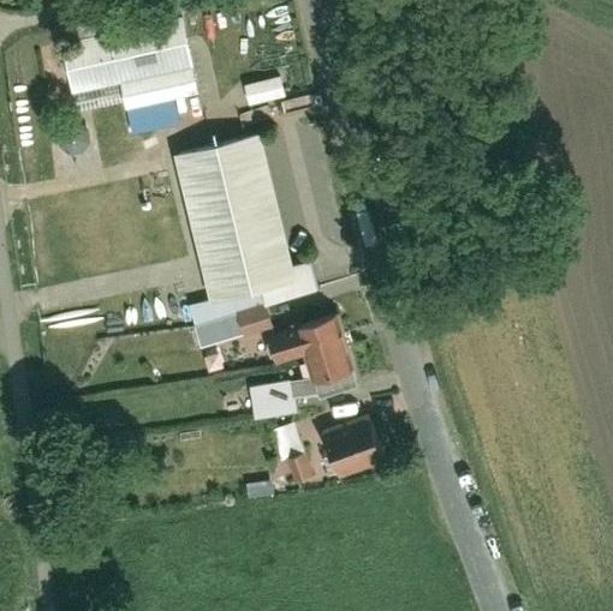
[(126,111),(172,101),(198,95),(194,69),(120,84),(126,111)]
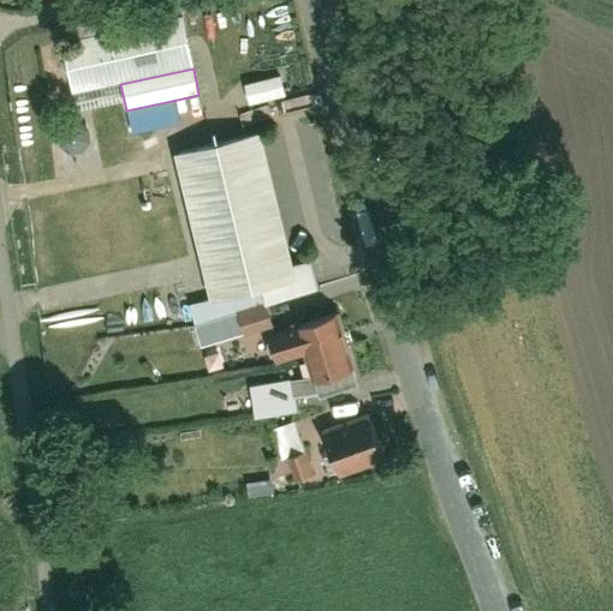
[(247,105),(253,103),(284,96),(279,77),(242,87),(247,105)]
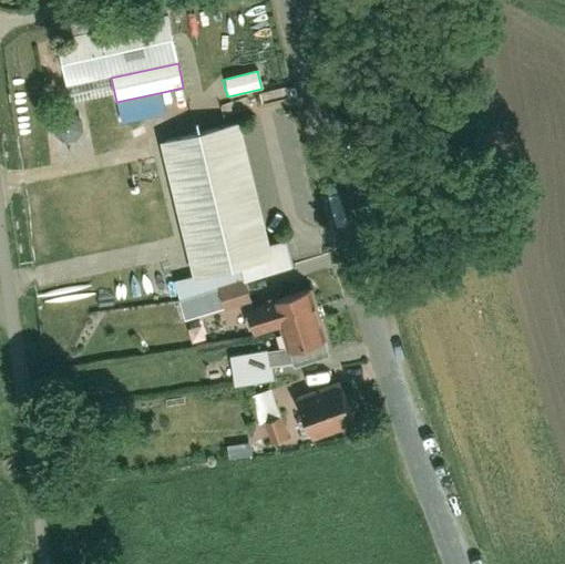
[(116,102),(121,125),(132,123),(164,116),(158,93),(116,102)]
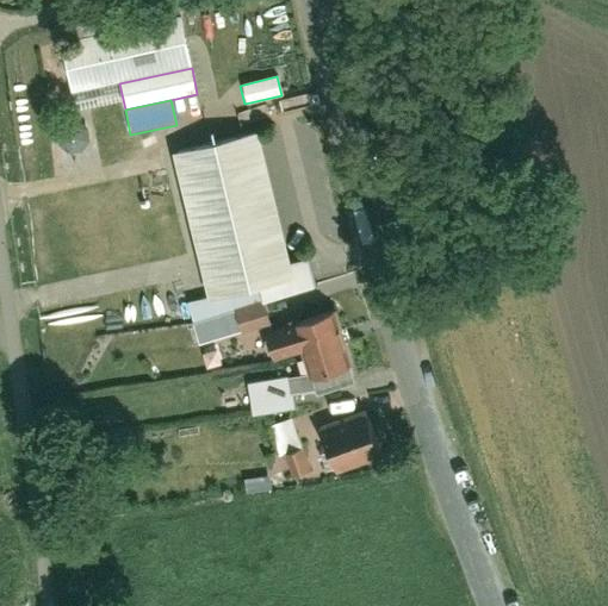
[(57,144),(66,152),(76,152),(84,145),(85,135),(76,126),(66,126),(59,133),(57,144)]
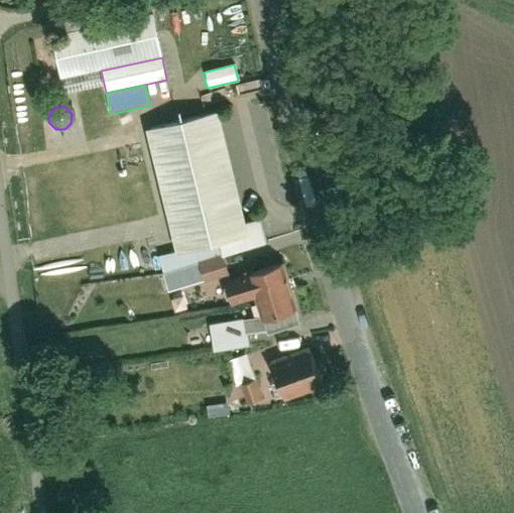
[(217,112),(146,130),(177,250),(248,233),(245,222),(217,112)]
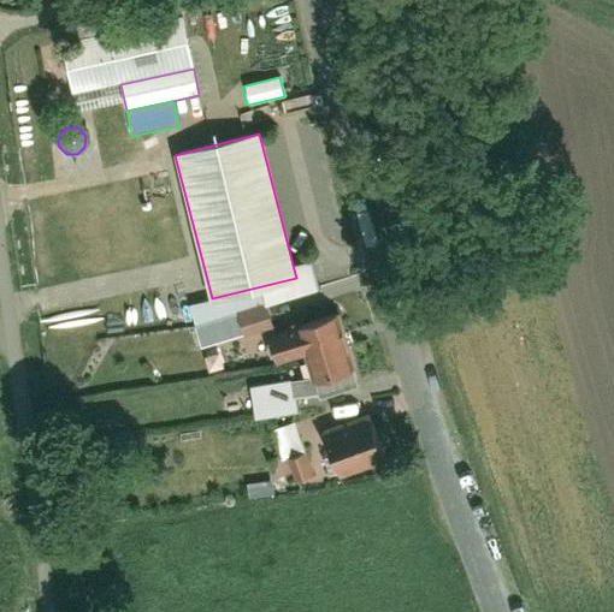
[(296,278),(212,298),(189,306),(194,322),(267,302),(318,286),(311,261),(293,265),(296,278)]
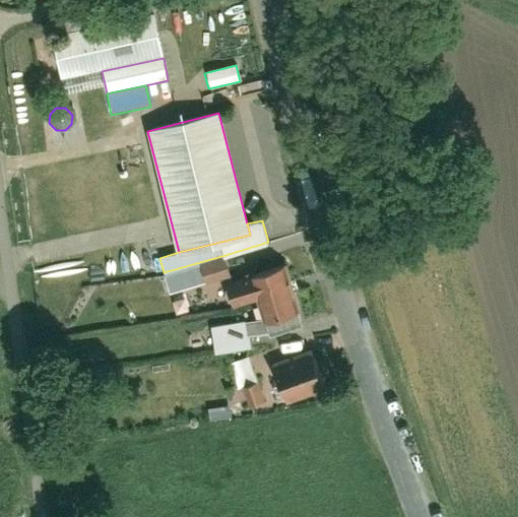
[(164,272),(170,293),(231,275),(225,255),(164,272)]
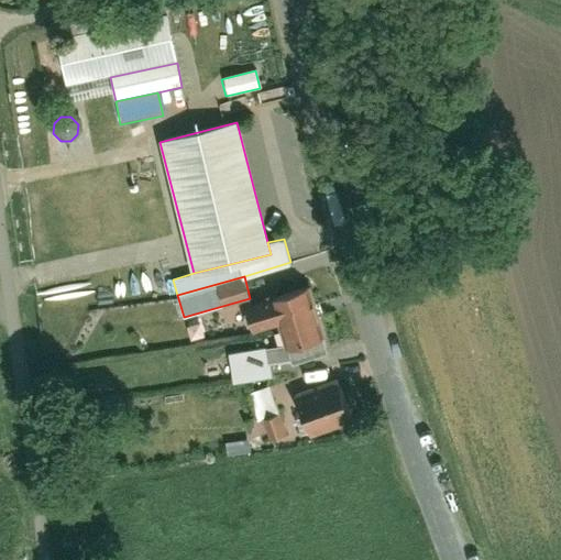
[(307,291),(245,308),(251,329),(277,321),(290,364),(326,354),(307,291)]
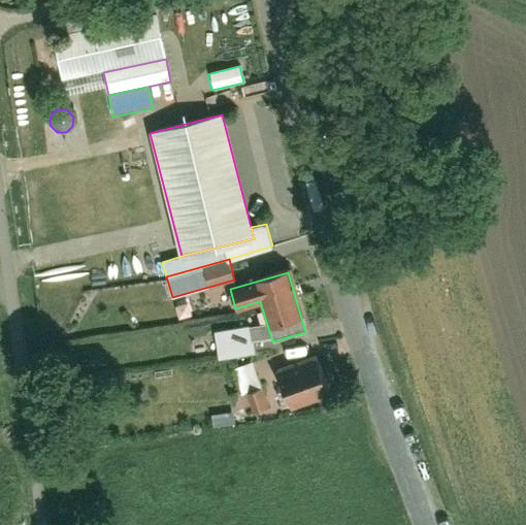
[(214,332),(217,361),(255,356),(253,341),(269,339),(267,325),(214,332)]
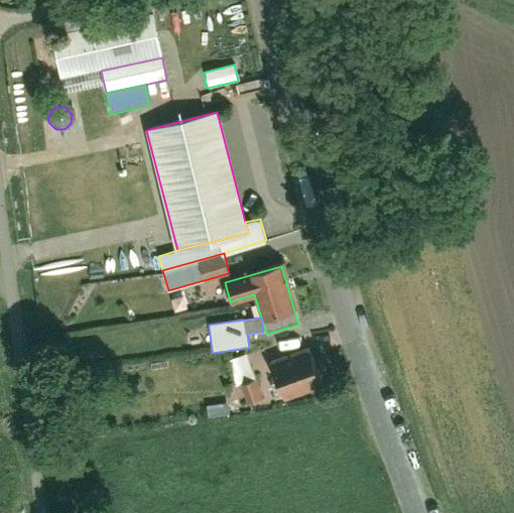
[(308,345),(268,360),(282,399),(323,384),(308,345)]
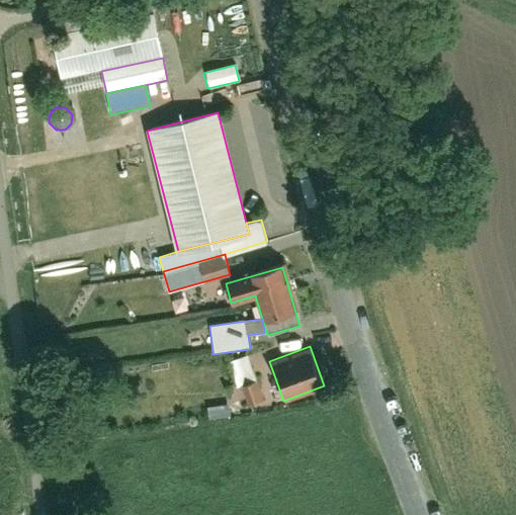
[(247,356),(235,360),(244,384),(255,380),(247,356)]
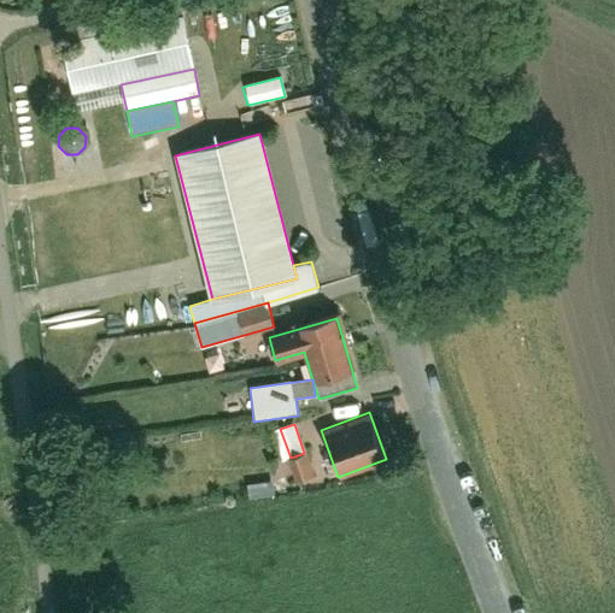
[(274,481),(292,473),(297,485),(314,479),(305,453),(269,466),(274,481)]
